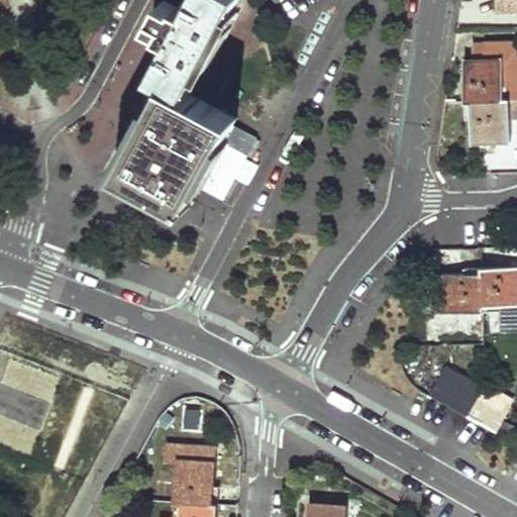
[(123,173),(117,183),(141,196),(146,186),(187,208),(220,146),(235,118),(189,93),(206,60),(212,64),(222,45),(231,27),(225,24),(237,0),(194,0),(154,73),(168,80),(119,171),(123,173)]
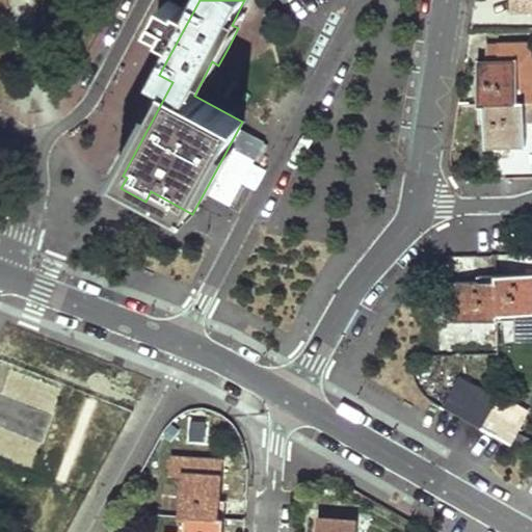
[(528,43),(490,42),(490,61),(481,61),(480,98),(525,98),(525,86),(519,86),(519,62),(528,62),(528,43)]
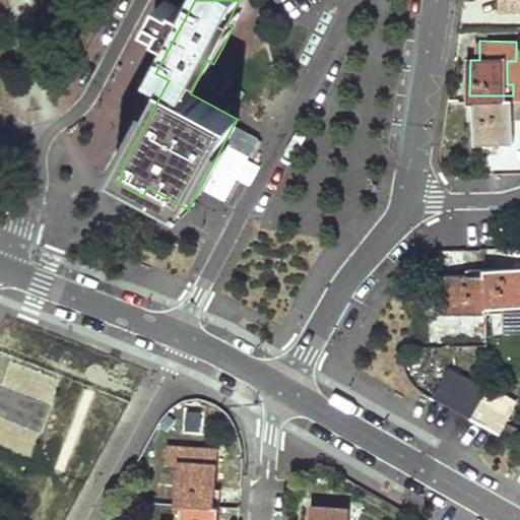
[(513,95),(469,95),(469,120),(476,120),(476,141),(512,142),(513,95)]
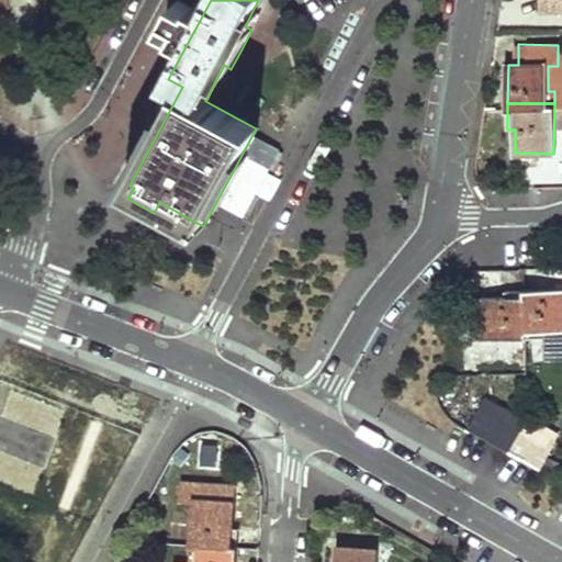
[(543,360),(561,359),(561,291),(524,292),(525,341),(542,340),(543,360)]
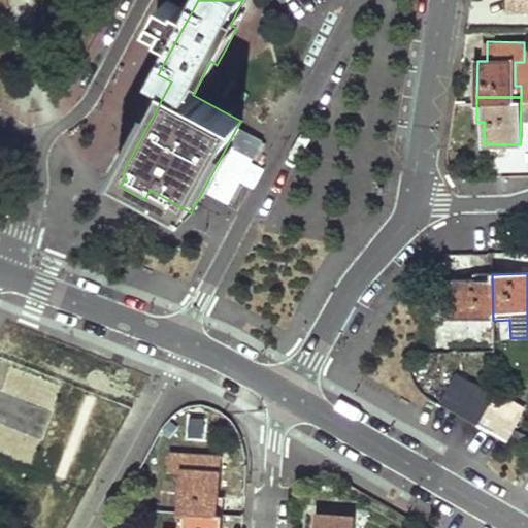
[(493,321),(492,274),(472,274),(472,281),(451,281),(452,322),(493,321)]
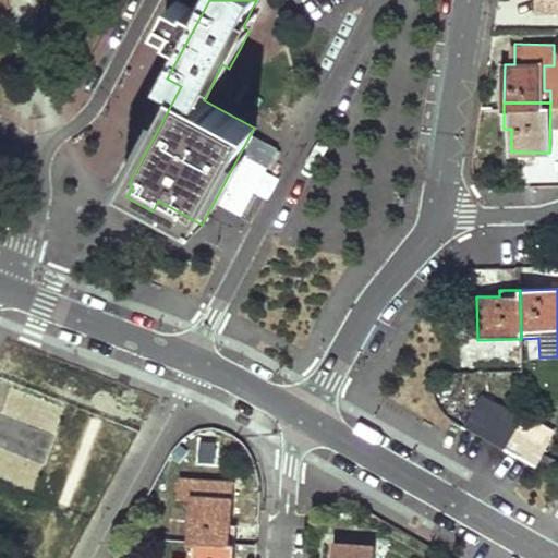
[(504,405),(484,440),(504,451),(523,416),(504,405)]
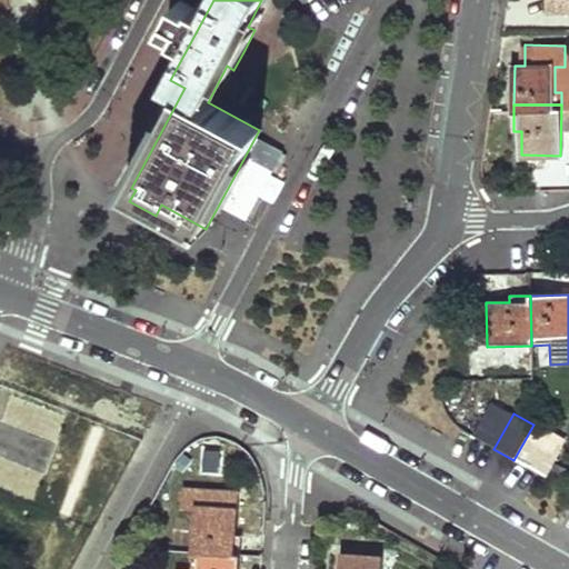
[(566,443),(533,425),(513,460),(547,479),(566,443)]
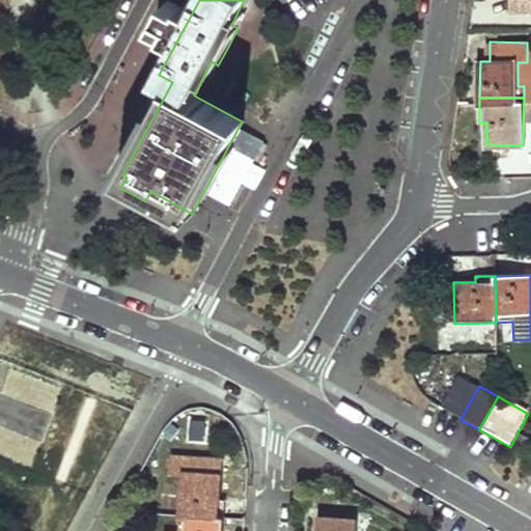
[(179,515),(222,518),(223,500),(218,500),(219,477),(220,459),(169,456),(168,474),(180,476),(179,515)]
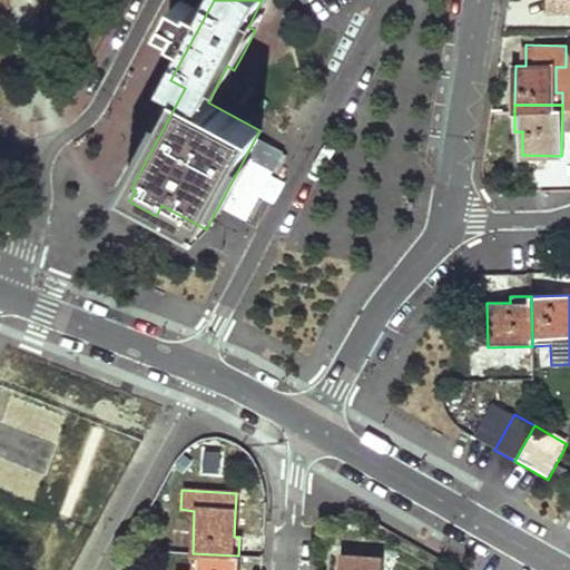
[(237,569),(238,556),(193,553),(190,569),(237,569)]
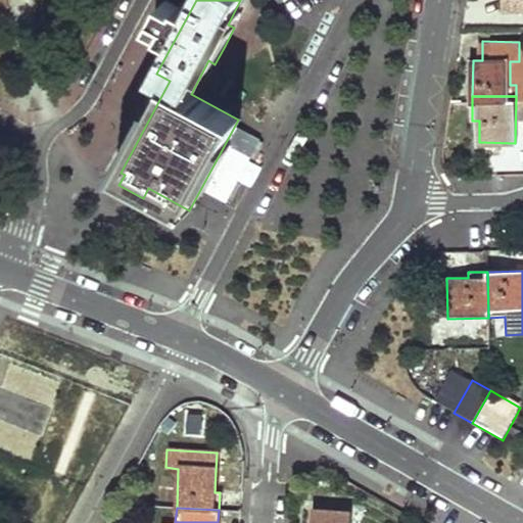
[(310,522),(348,522),(349,512),(312,510),(310,522)]
